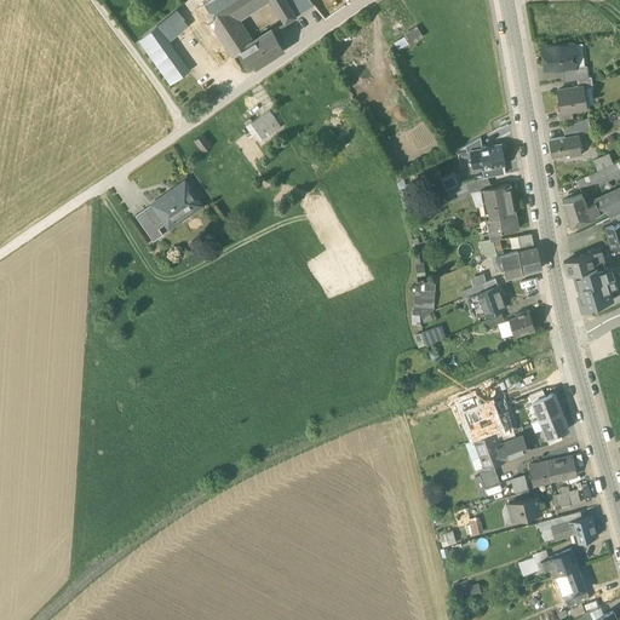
[(210,0),(205,4),(218,21),(231,12),(250,0),(210,0)]
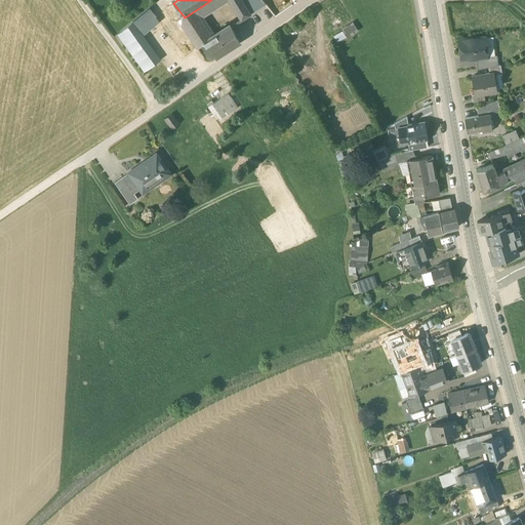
[(211,0),(196,10),(200,17),(228,0),(211,0)]
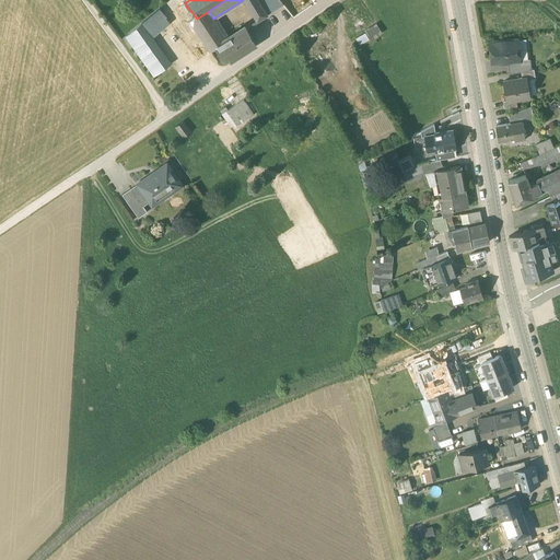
[(257,0),(245,0),(258,21),(267,15),(261,7),(257,0)]
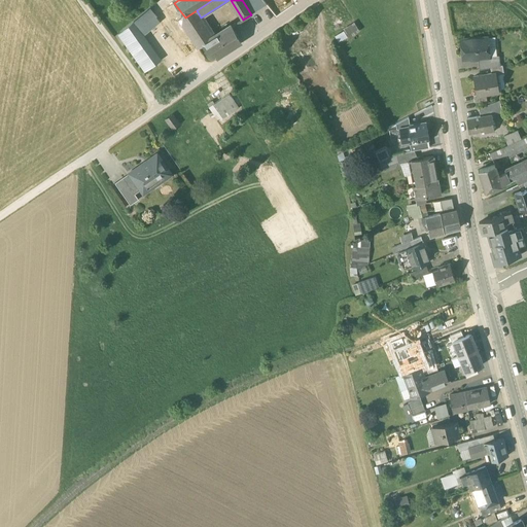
[(261,0),(255,0),(246,6),(251,14),(267,5),(261,0)]
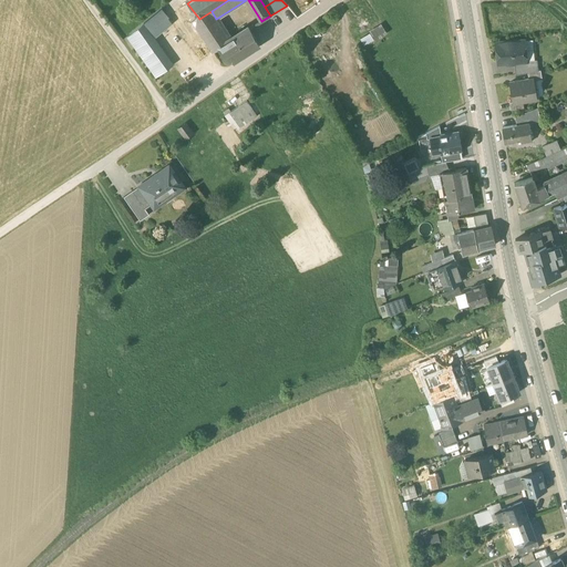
[(187,3),(169,16),(168,18),(185,40),(199,30),(194,22),(199,19),(187,3)]
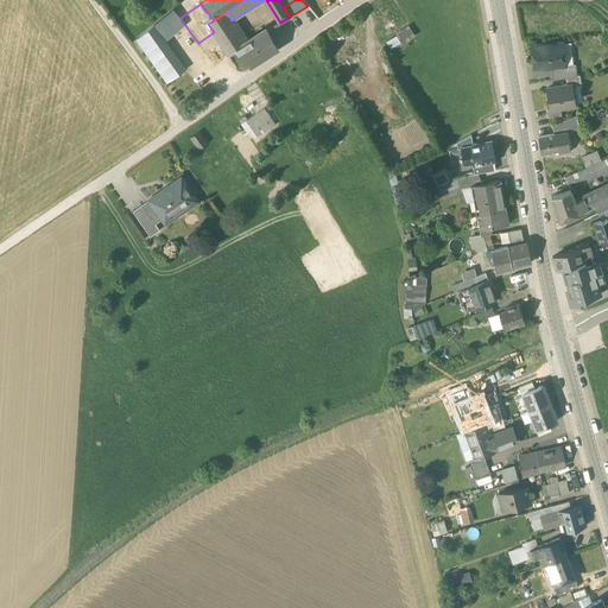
[(232,20),(227,12),(214,20),(208,24),(214,32),(228,56),(234,51),(247,43),(232,20)]
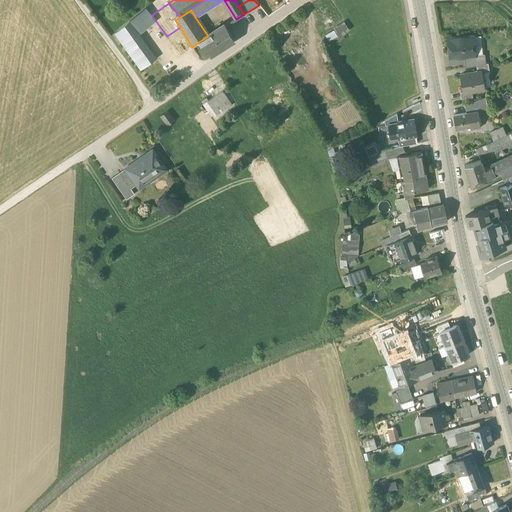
[(156,58),(129,21),(115,33),(141,68),(156,58)]
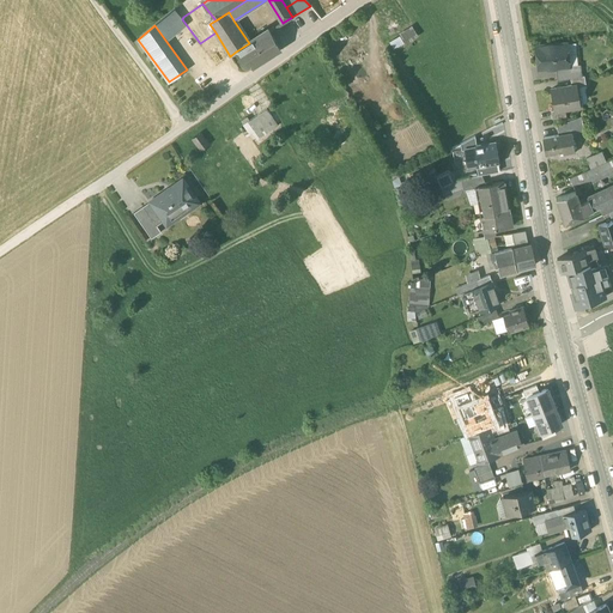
[(412,28),(400,35),(406,43),(417,36),(412,28)]
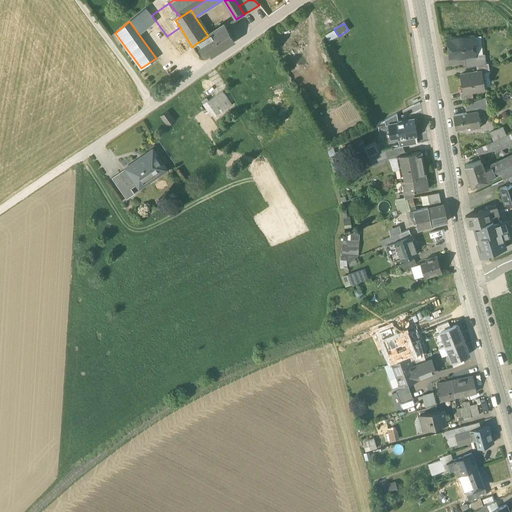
[(208,36),(197,43),(204,53),(209,50),(212,55),(234,42),(224,25),(208,36)]
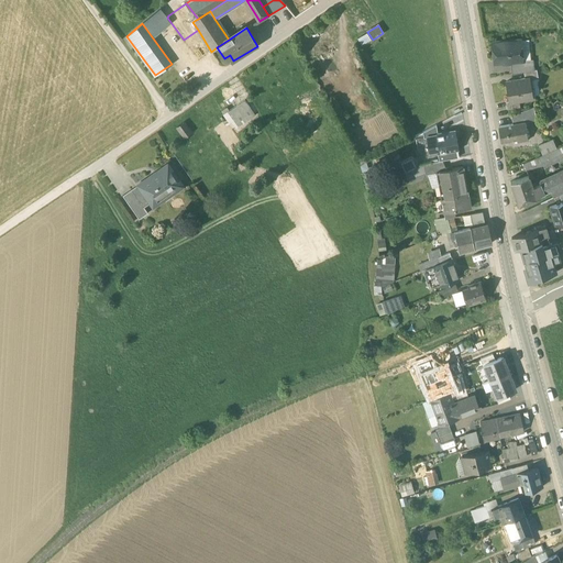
[(520,41),(507,42),(503,42),(493,43),(495,64),(510,63),(522,62),(522,61),(520,41)]
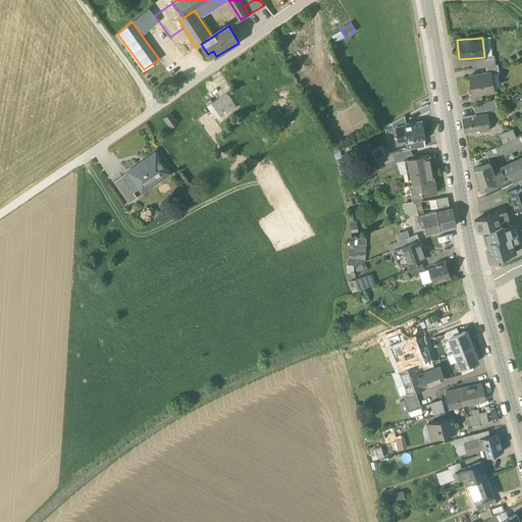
[(494,55),(484,56),(484,57),(473,58),(474,69),(485,67),(496,65),(494,55)]
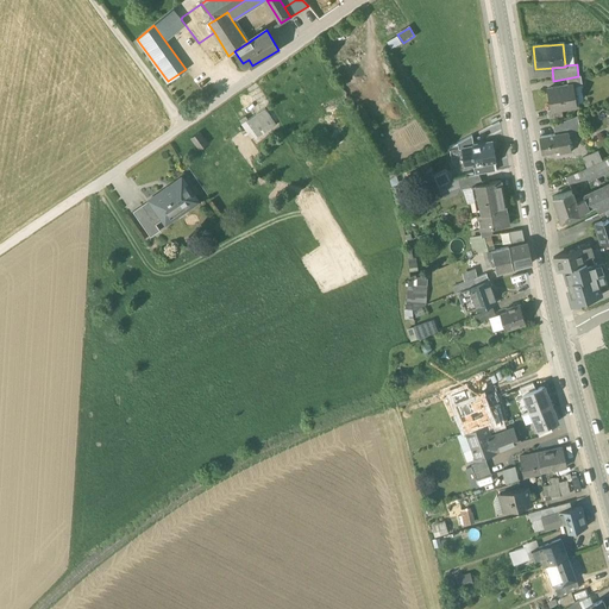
[(578,76),(566,79),(567,86),(573,85),(573,86),(582,83),(581,76),(578,76)]
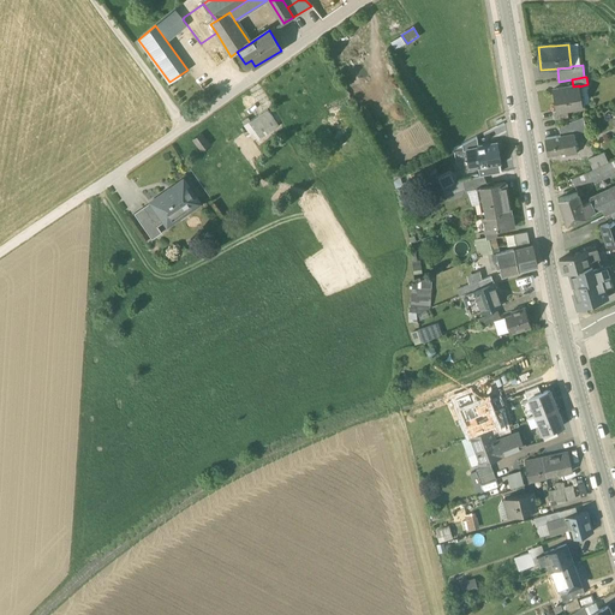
[(573,87),(553,90),(556,112),(567,111),(583,107),(579,87),(579,85),(573,87)]
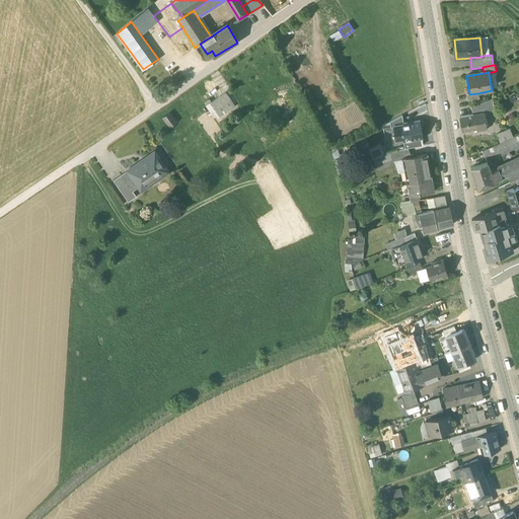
[(225,92),(212,102),(217,110),(231,100),(225,92)]
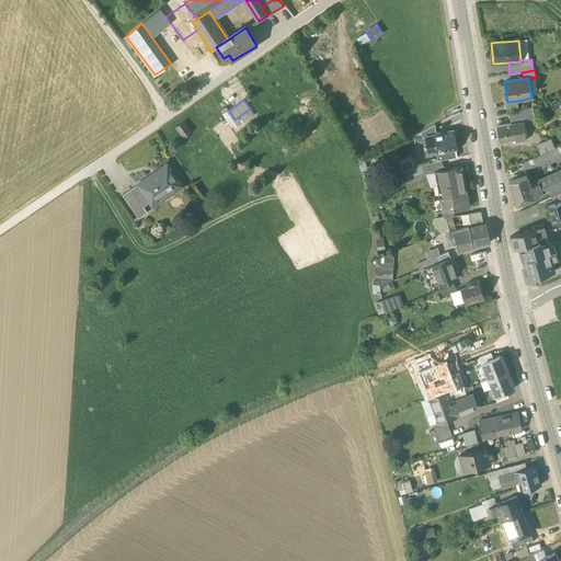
[(531,107),(525,110),(527,122),(534,119),(531,107)]
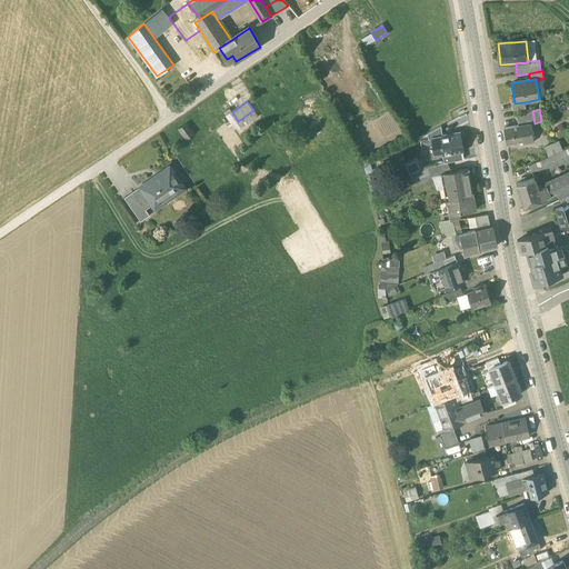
[(532,111),(517,117),(518,126),(530,123),(535,123),(532,111)]
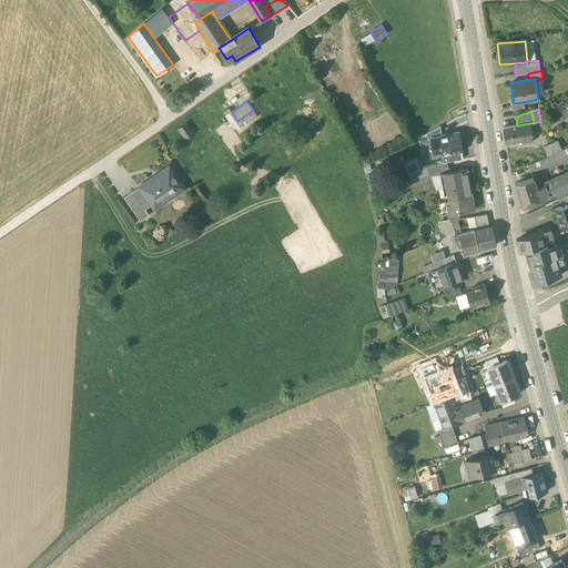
[(186,140),(195,133),(188,122),(179,128),(186,140)]
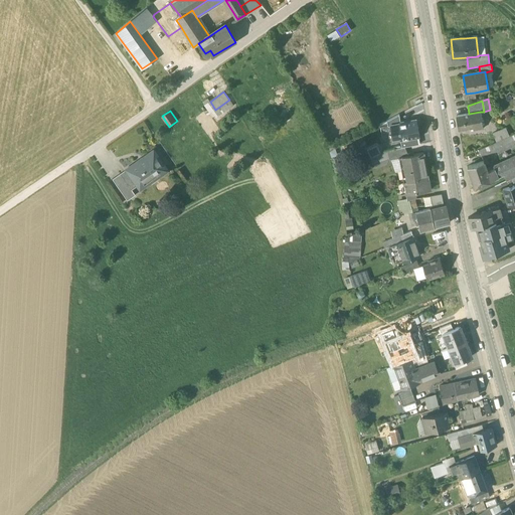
[(480,112),(471,114),(473,128),(474,131),(483,129),(480,112)]
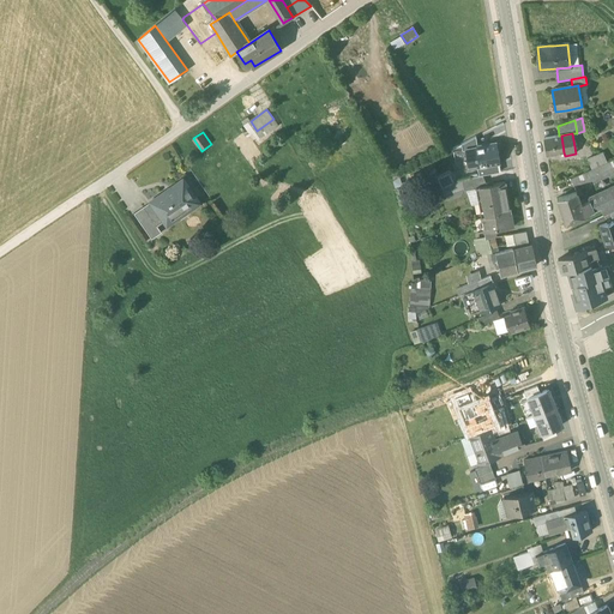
[(559,136),(545,139),(547,155),(564,152),(561,136),(559,136)]
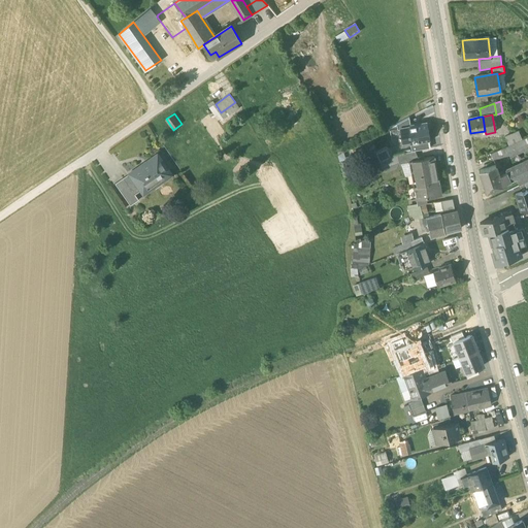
[(409,118),(397,124),(397,130),(400,130),(400,129),(407,128),(407,127),(410,127),(409,118)]
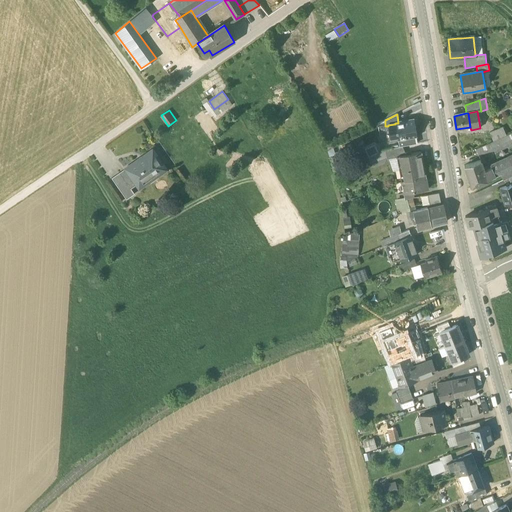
[(395,123),(395,124),(397,136),(398,139),(416,136),(414,120),(398,123),(395,123)]
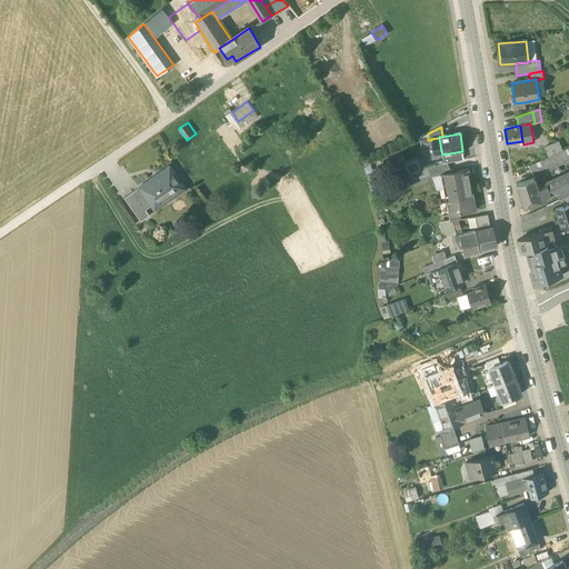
[(439,138),(431,139),(431,140),(433,152),(441,151),(439,138)]
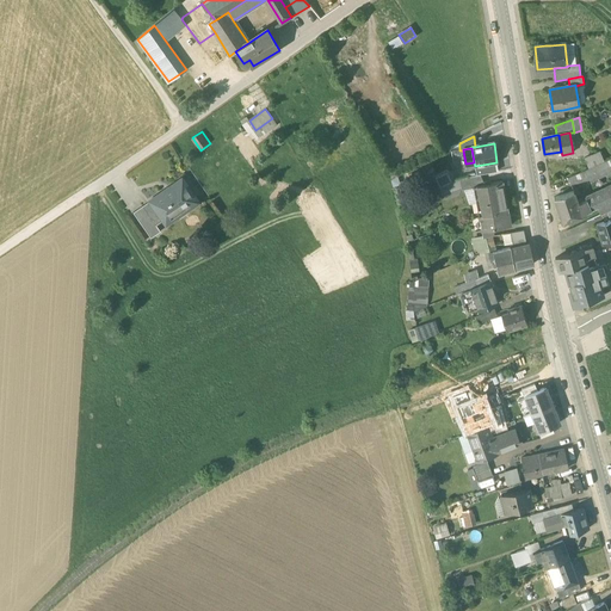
[(600,153),(584,159),(588,170),(604,162),(600,153)]
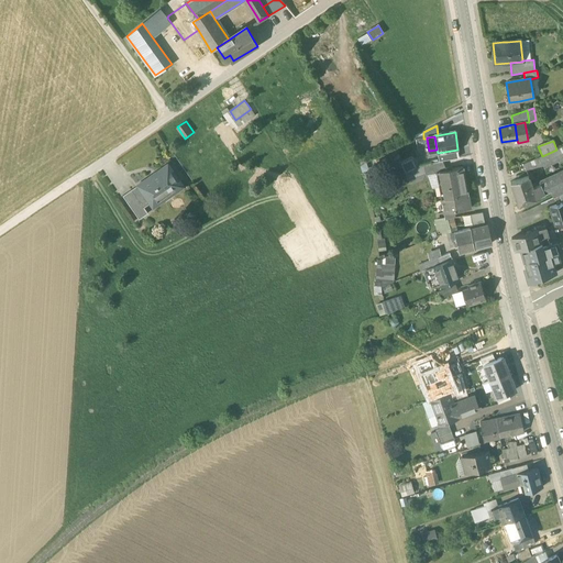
[(542,156),(523,164),(526,169),(547,164),(562,155),(560,148),(556,150),(542,156)]
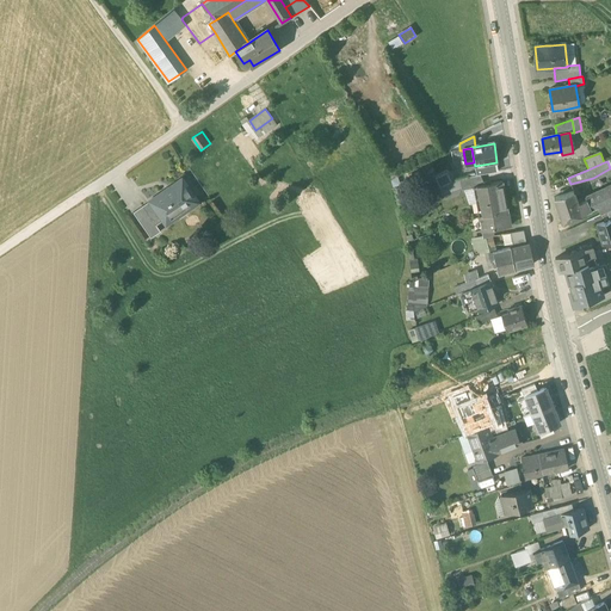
[(440,186),(452,181),(448,172),(436,177),(440,186)]
